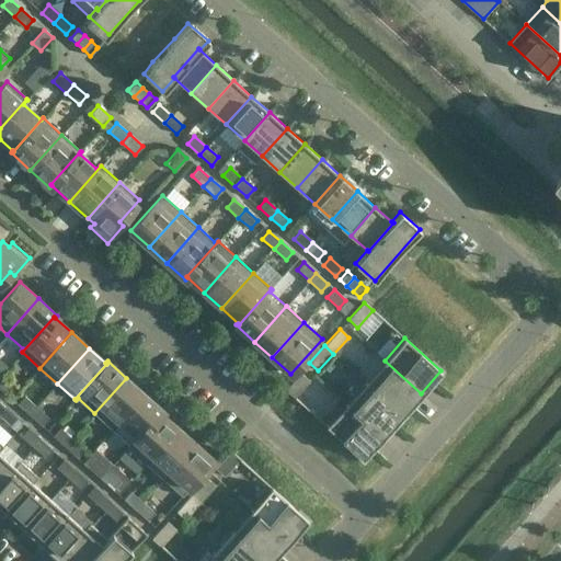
[(385,361),(366,382),(401,414),(421,393),(385,361)]
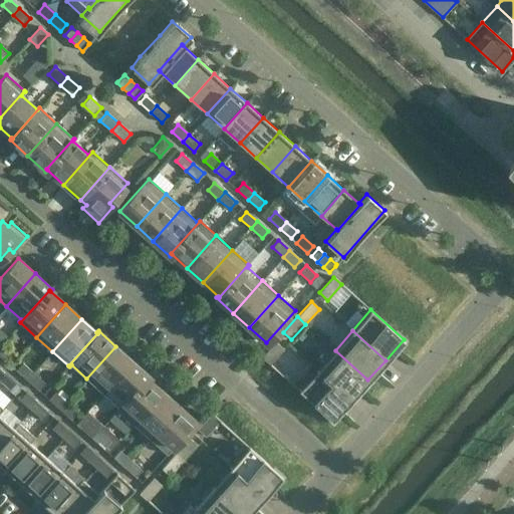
[(275,341),(261,356),(270,364),(283,348),(275,341)]
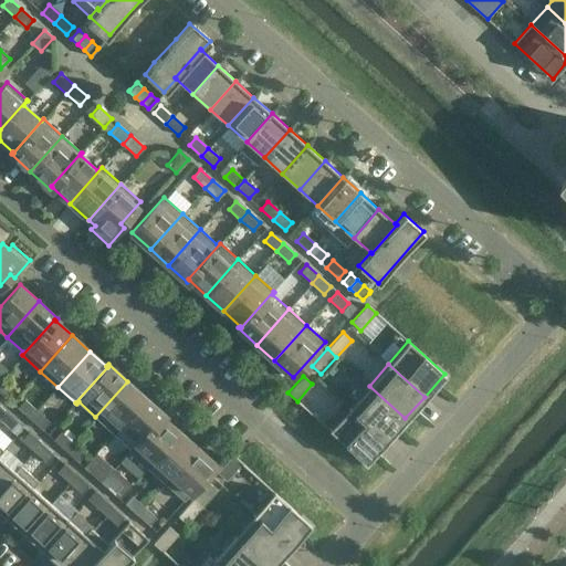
[(13,389),(1,378),(0,379),(0,391),(7,397),(13,389)]
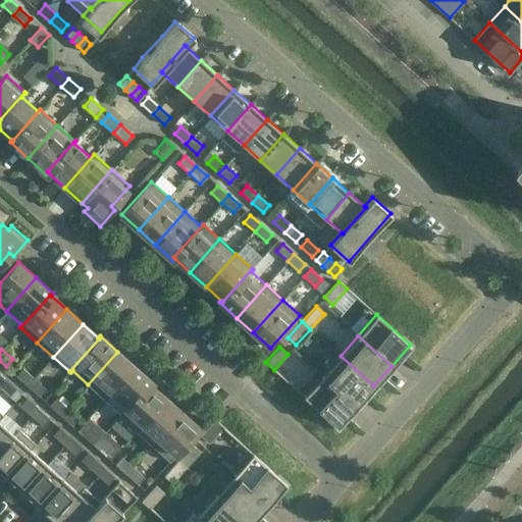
[(117,352),(88,384),(104,400),(135,366),(117,352)]
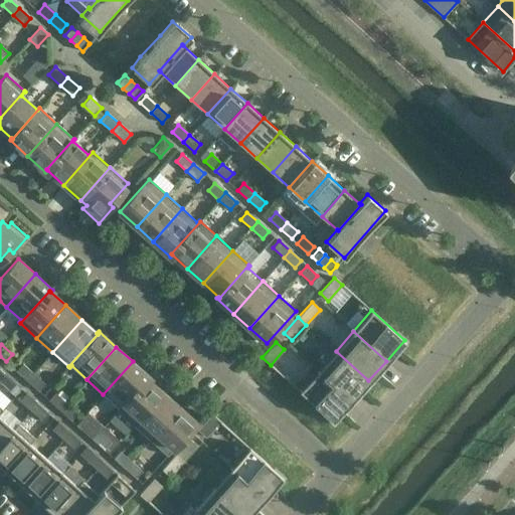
[(336,351),(319,371),(351,400),(368,380),(336,351)]
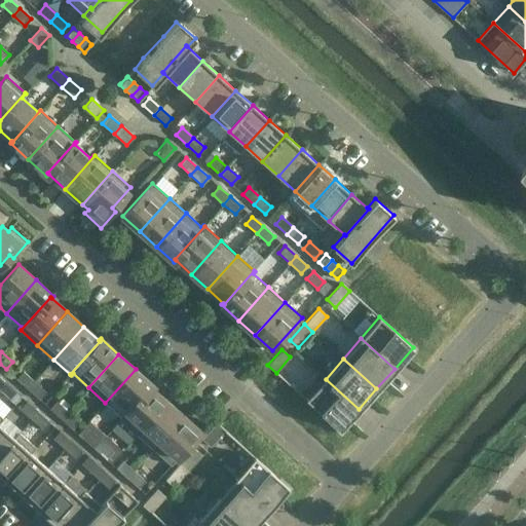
[(136,369),(105,403),(120,416),(119,418),(120,419),(150,386),(151,386),(153,385),(136,369)]
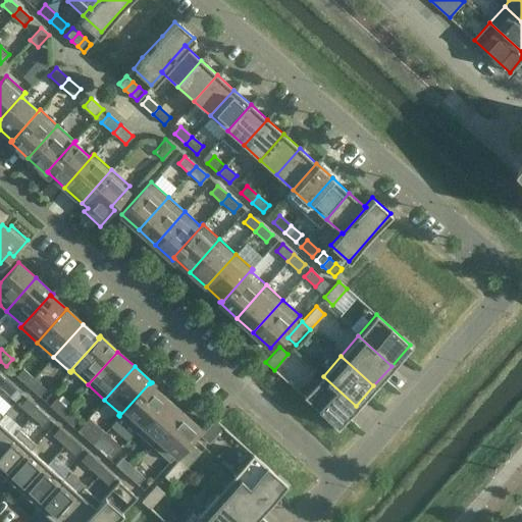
[(22,368),(16,375),(28,385),(34,378),(22,368)]
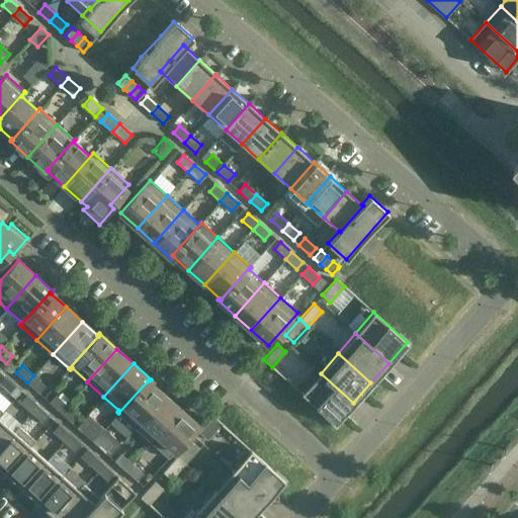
[(321,373),(303,395),(334,423),(353,403),(321,373)]
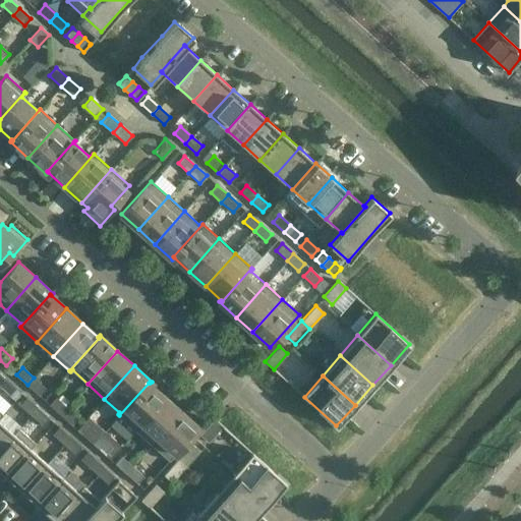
[(15,388),(4,378),(0,383),(0,387),(9,395),(15,388)]
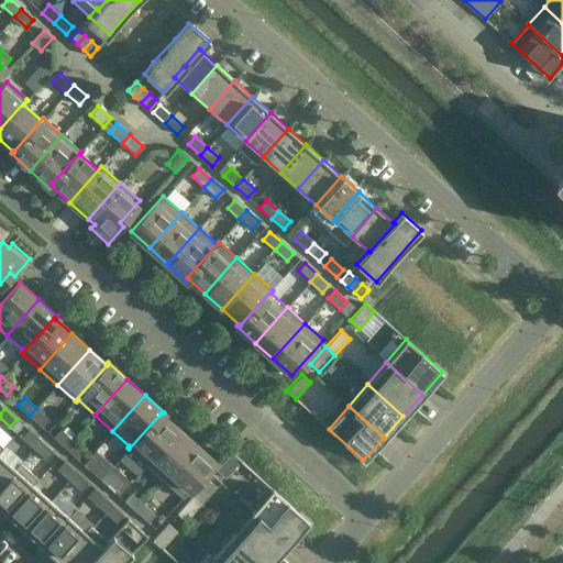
[(48,419),(36,408),(30,416),(42,427),(48,419)]
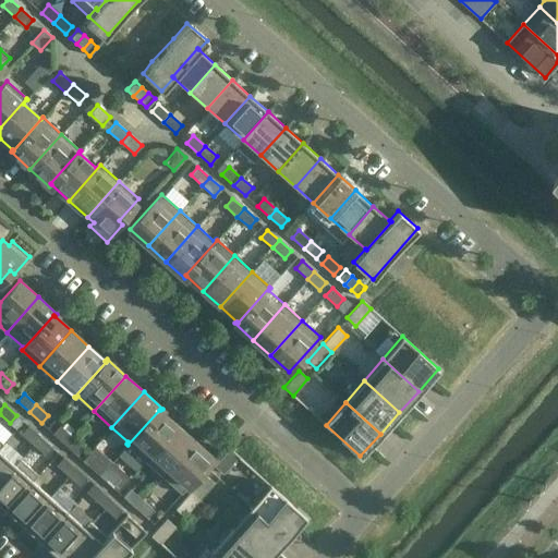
[(159,410),(128,445),(145,460),(177,425),(160,410),(159,410)]
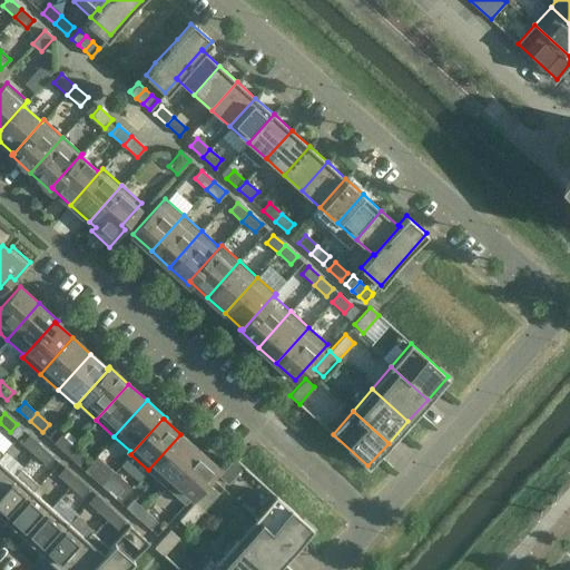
[(66,453),(74,445),(61,434),(53,442),(66,453)]
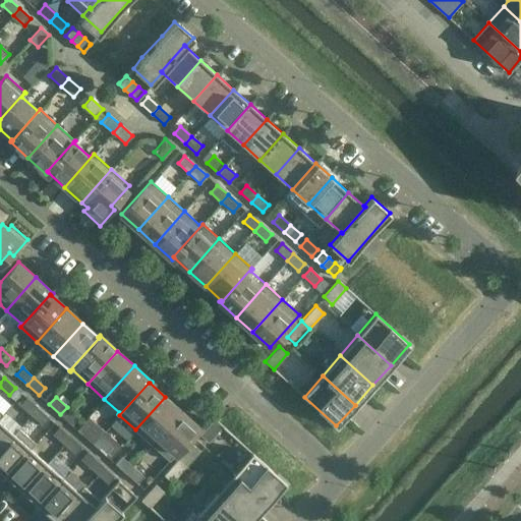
[(165,397),(135,429),(136,430),(142,423),(157,437),(151,444),(152,445),(181,411),(165,397)]
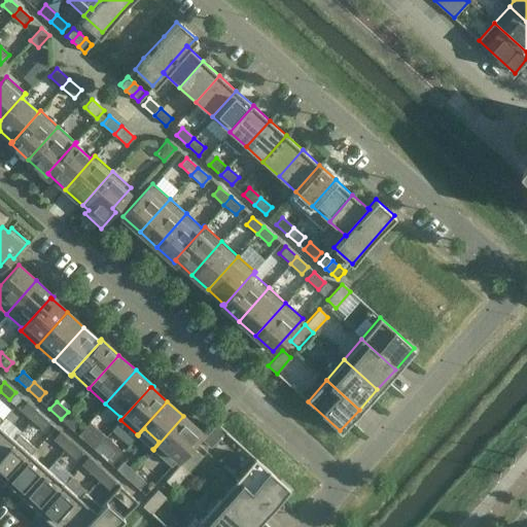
[(38,412),(27,402),(20,410),(31,419),(38,412)]
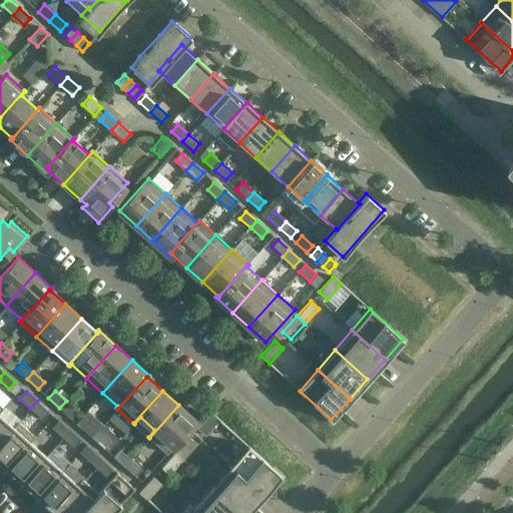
[(48,411),(37,401),(30,408),(41,418),(48,411)]
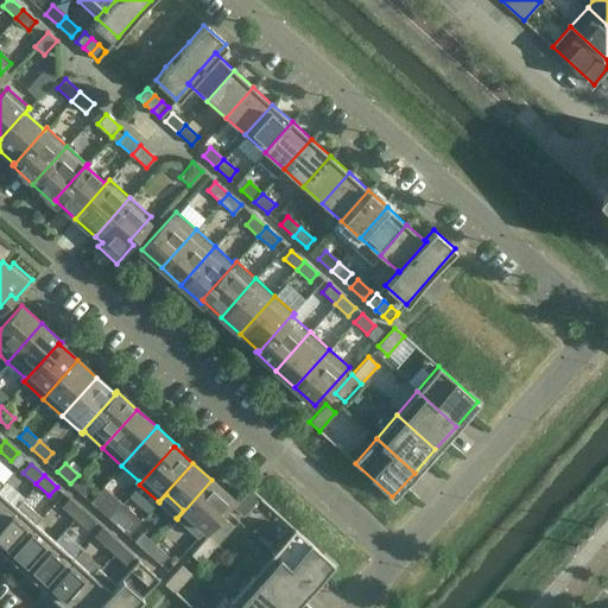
[(90,487),(78,475),(70,483),(83,495),(90,487)]
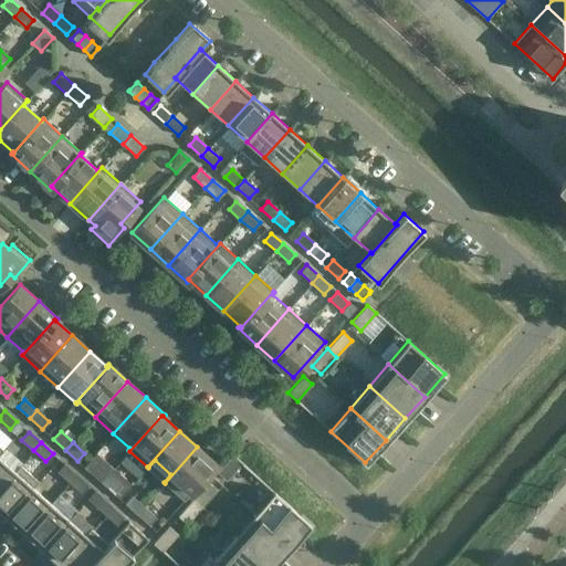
[(197,447),(165,483),(184,500),(216,464),(197,447)]
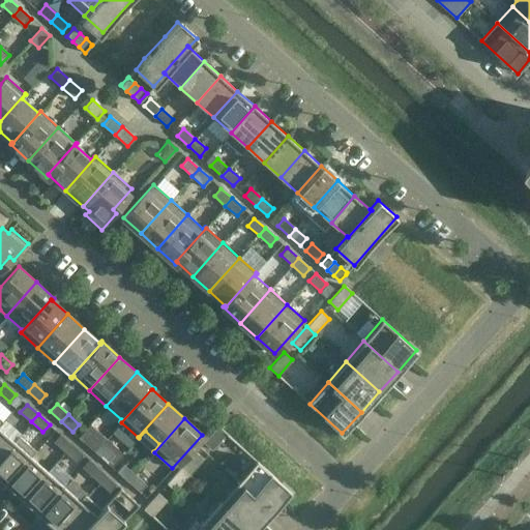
[(2,420),(0,422),(0,457),(15,441),(0,429),(0,424),(3,421),(2,420)]
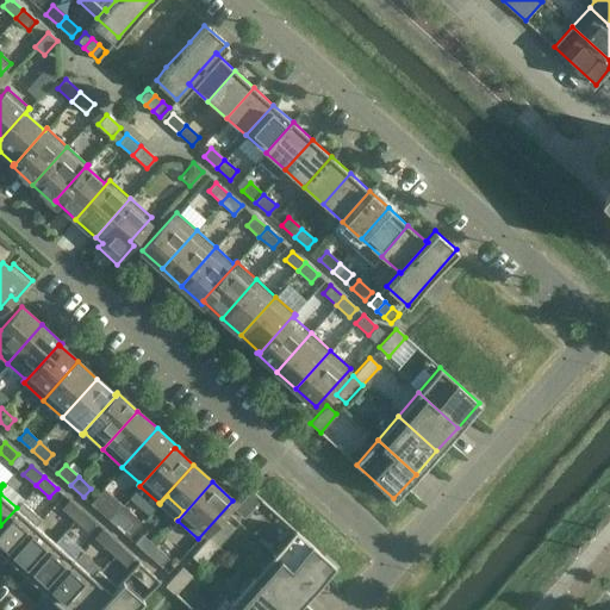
[(243,517),(260,499),(254,493),(250,491),(234,509),(243,517)]
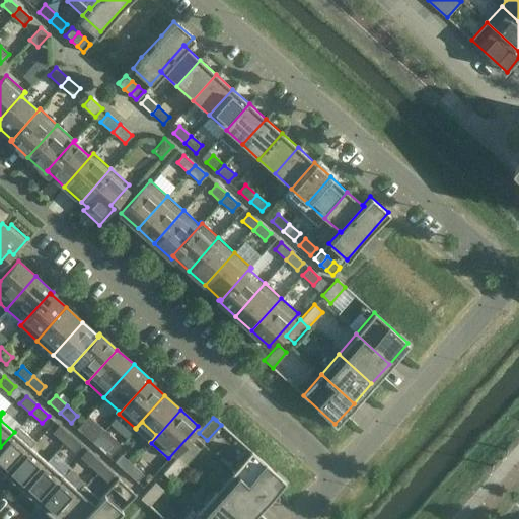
[(64,442),(70,435),(59,425),(53,432),(64,442)]
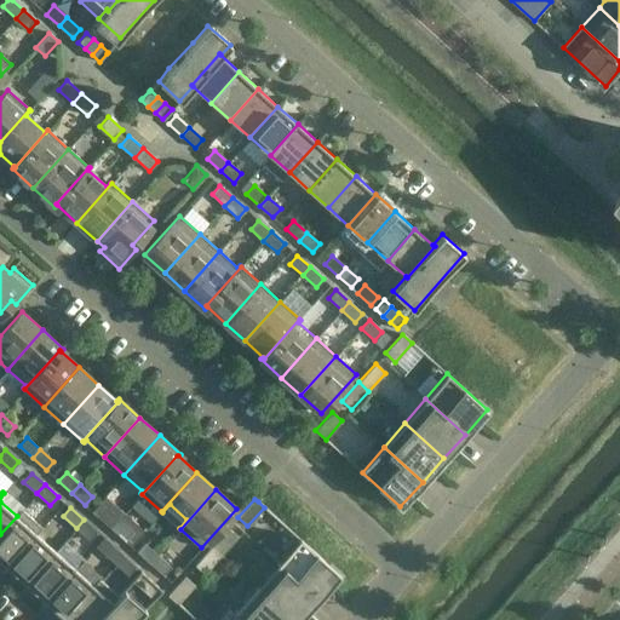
[(105,507),(98,516),(110,528),(119,520),(105,507)]
